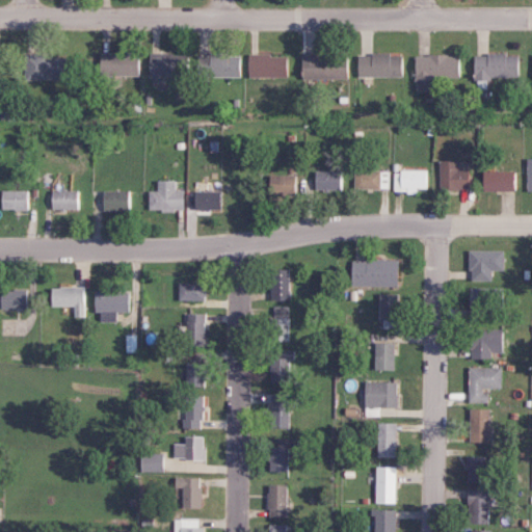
[(47,52),(22,53),(23,80),(67,79),(65,56),(47,57),(47,52)]
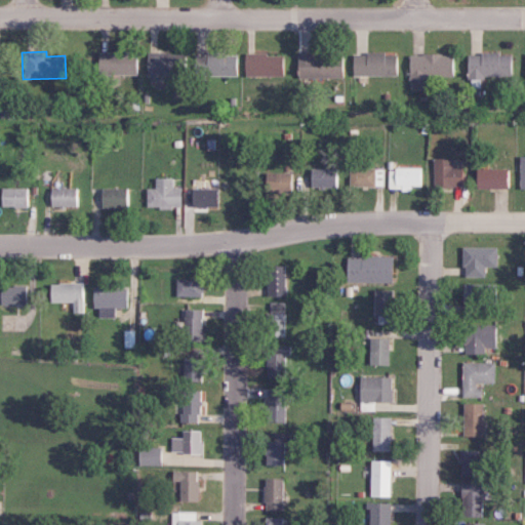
[(133,74),(134,52),(96,51),(96,73),(133,74)]
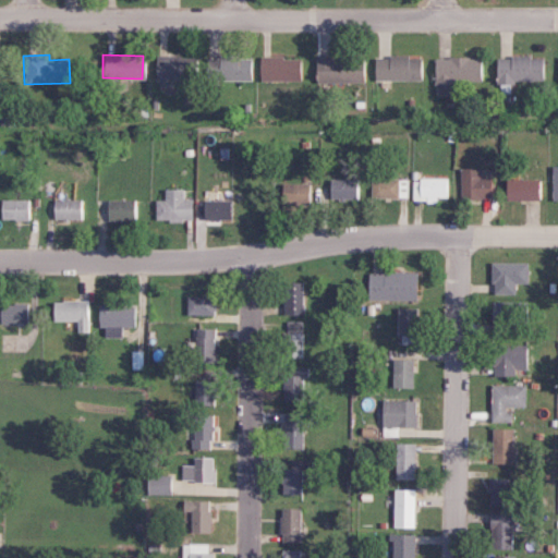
[(205,56),(204,80),(252,81),(253,57),(205,56)]
